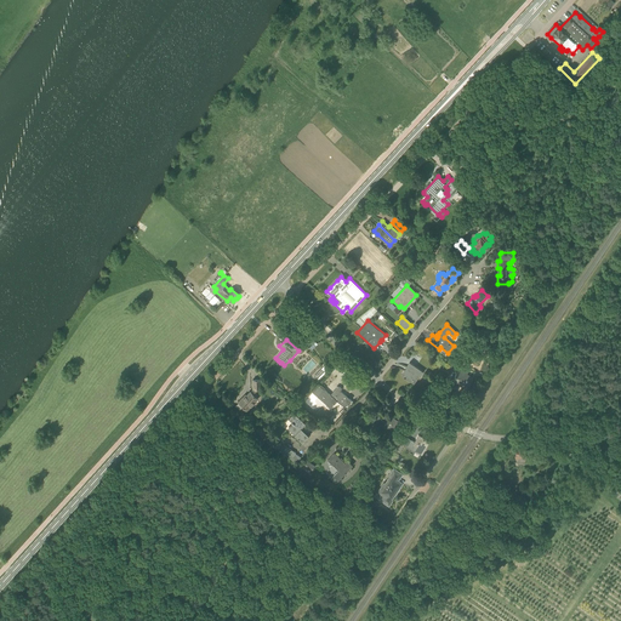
[(446,366),(448,366),(444,371),(448,374),(451,370),(457,362),(453,358),(446,366)]
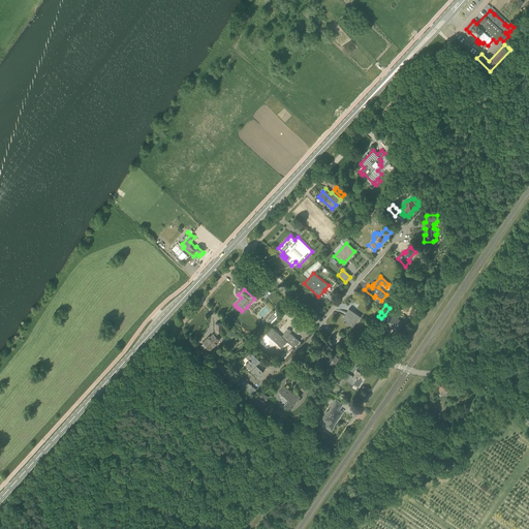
[(349,308),(346,312),(347,313),(345,315),(344,315),(341,319),(344,321),(345,322),(345,321),(352,328),(358,320),(361,317),(349,308)]
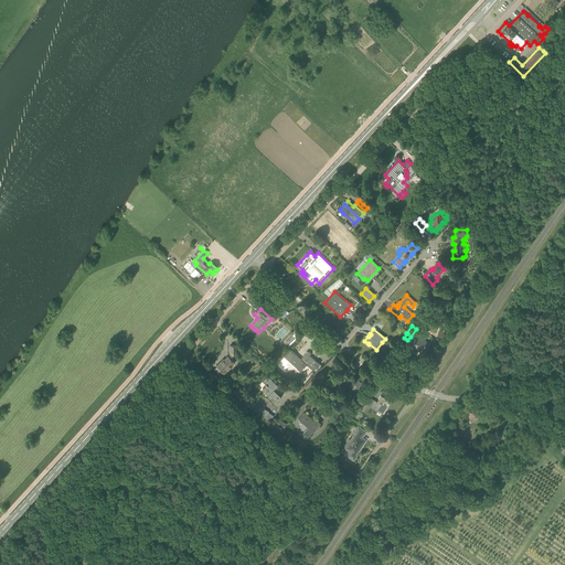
[(429,344),(429,343),(430,342),(425,340),(426,338),(416,333),(414,338),(415,339),(412,347),(417,349),(417,348),(426,352),(427,349),(429,344)]
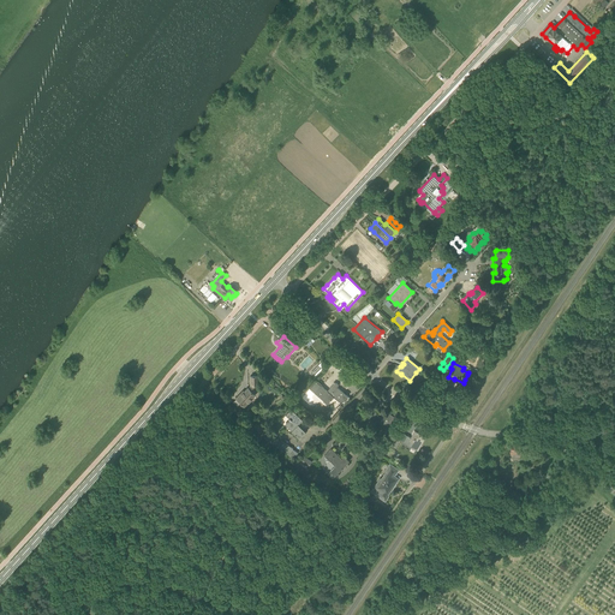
[(318,365),(310,372),(312,376),(321,368),(318,365)]
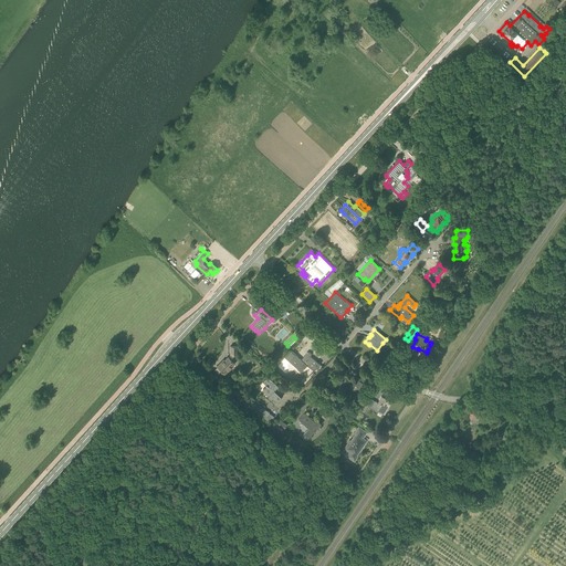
[(236,364),(234,363),(237,360),(233,358),(237,355),(237,346),(230,346),(230,355),(228,357),(222,364),(221,363),(217,366),(226,374),(236,364)]
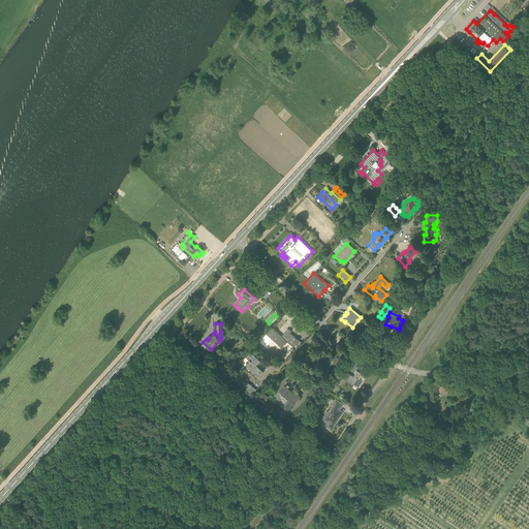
[(287,330),(281,336),(276,332),(271,338),(278,344),(281,347),(284,344),(284,343),(286,341),(293,347),(293,346),(296,344),(297,344),(296,343),(299,341),(289,333),(290,331),(287,329),(287,330)]
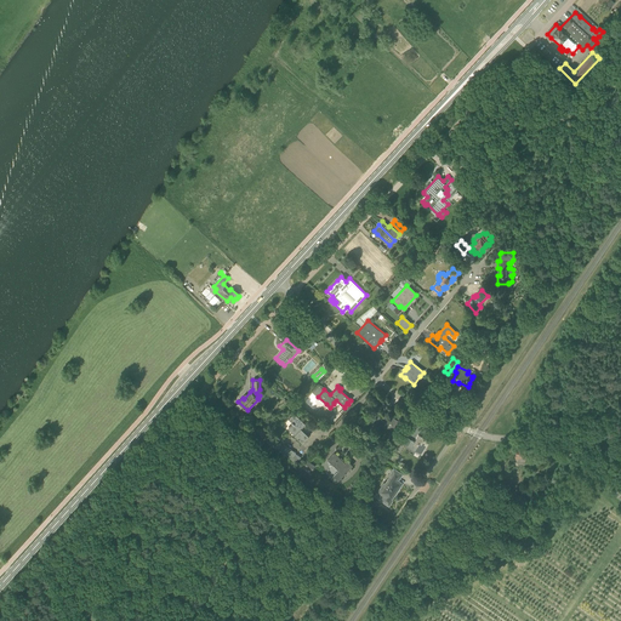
[(372,423),(388,434),(398,420),(393,417),(393,419),(391,416),(385,412),(382,417),(380,421),(376,419),(372,423)]
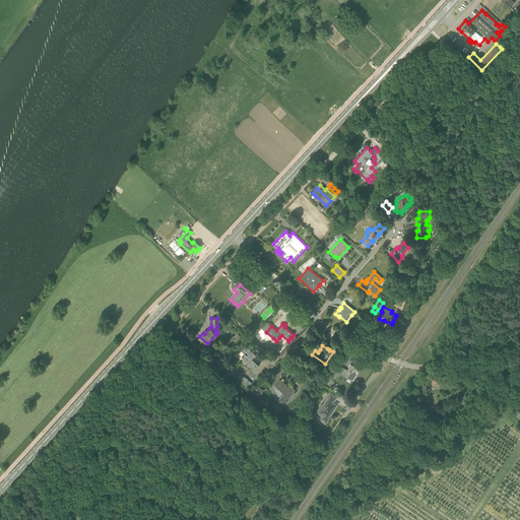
[(246,346),(242,351),(245,354),(241,360),(253,371),(259,365),(252,359),(254,356),(256,355),(246,346)]
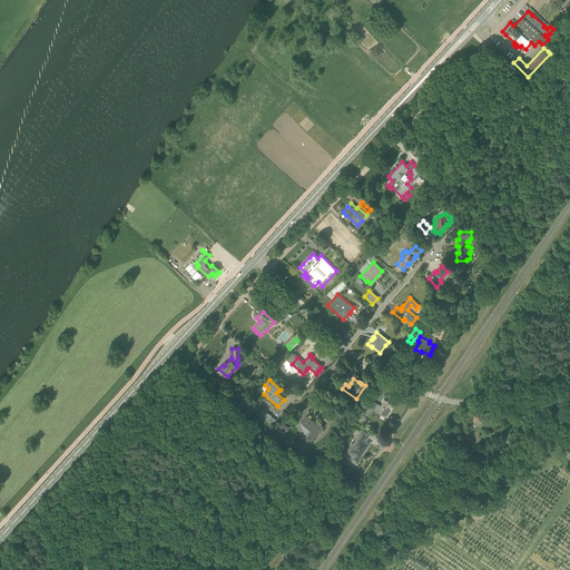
[(236,397),(241,402),(246,396),(241,392),(236,397)]
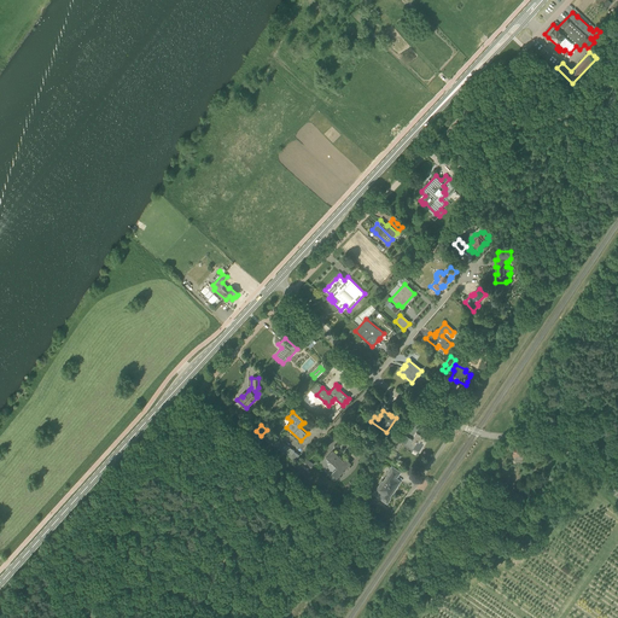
[(263,437),(278,449),(291,459),(293,456),(291,455),(295,452),(293,450),(283,442),(281,443),(272,437),(277,433),(270,429),(263,437)]
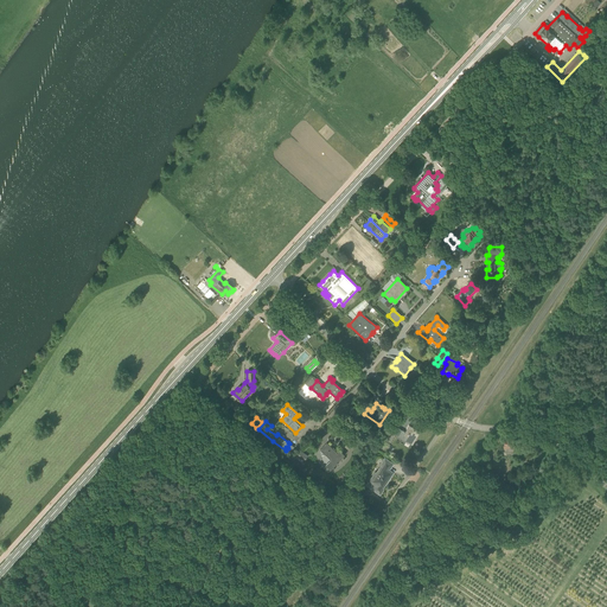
[(250,423),(247,427),(254,433),(257,429),(250,423)]
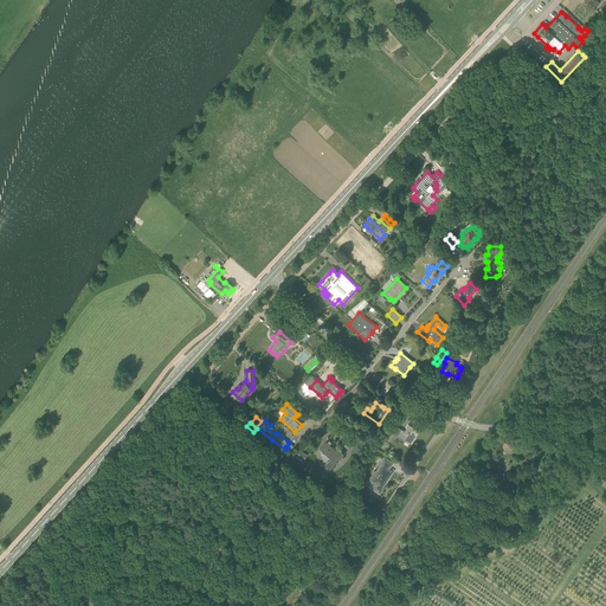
[(404,439),(412,444),(419,432),(413,429),(413,427),(408,424),(403,433),(406,436),(404,439)]
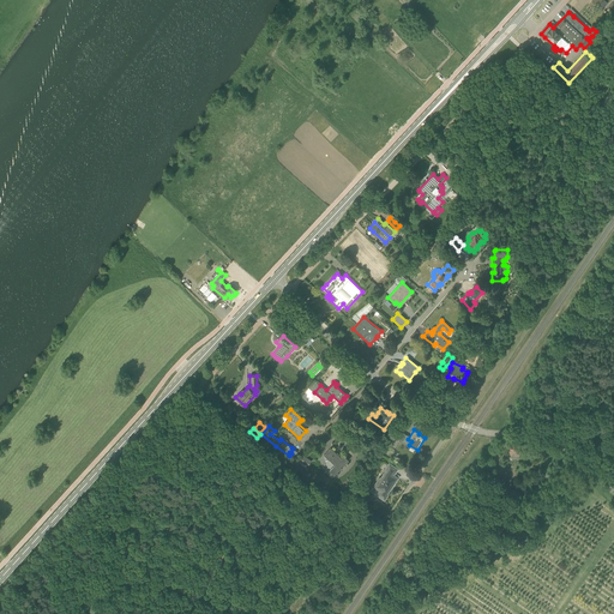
[(511,443),(509,457),(519,459),(522,444),(511,443)]
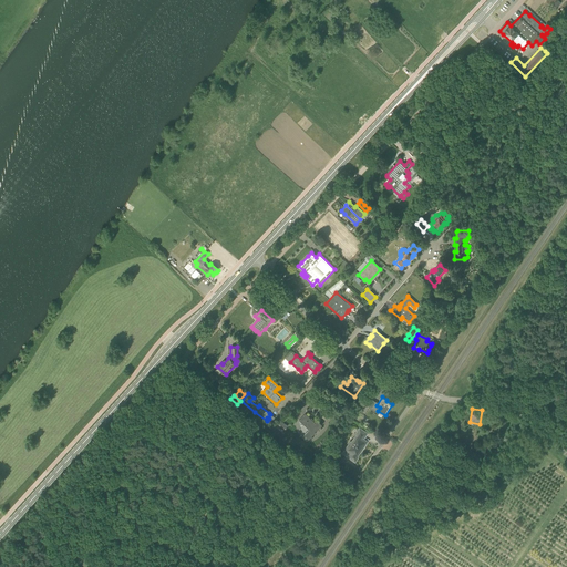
[(353,410),(350,416),(357,420),(360,413),(353,410)]
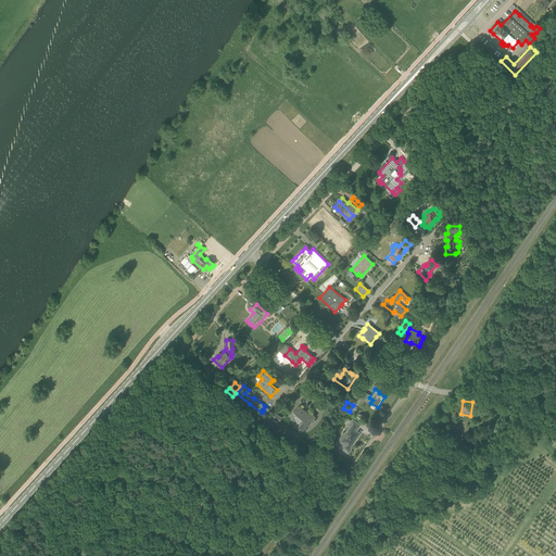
[(293,412),(303,421),(298,427),(302,431),(306,427),(315,417),(311,413),(310,415),(306,413),(304,411),(300,405),(293,412)]
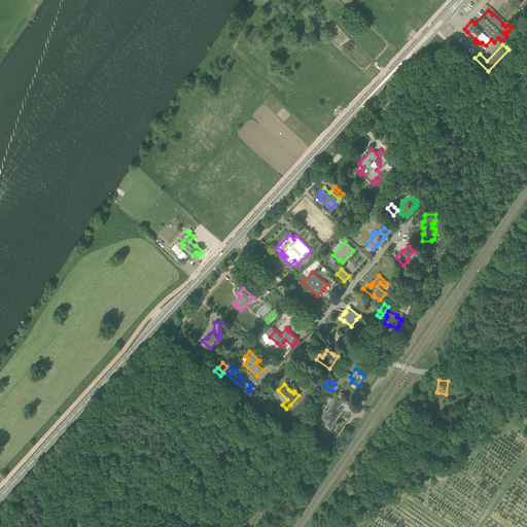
[(260,391),(257,395),(264,400),(268,395),(260,391)]
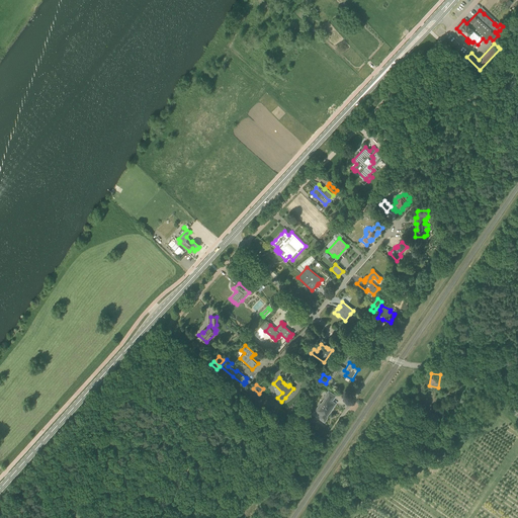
[(321,403),(318,407),(313,414),(324,421),(327,417),(326,417),(335,403),(332,401),(335,396),(329,391),(325,397),(326,397),(321,404),(321,403)]
